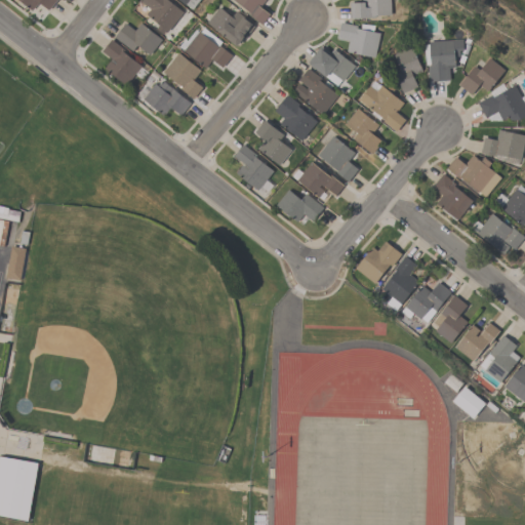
[(31,10),(17,0),(54,0),(47,9),(38,1),(31,10)]
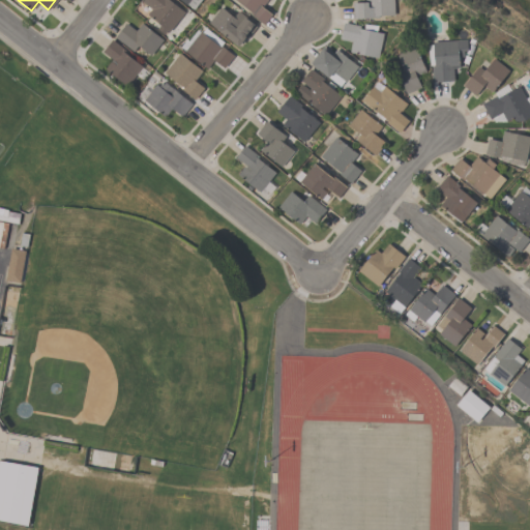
[(169,32),(146,15),(150,9),(141,1),(141,0),(170,0),(170,1),(184,12),(169,32)]
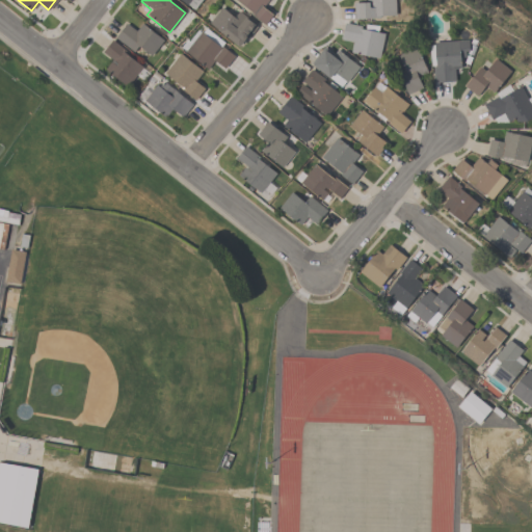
[(179,0),(200,0),(193,9),(187,4),(186,5),(179,0)]
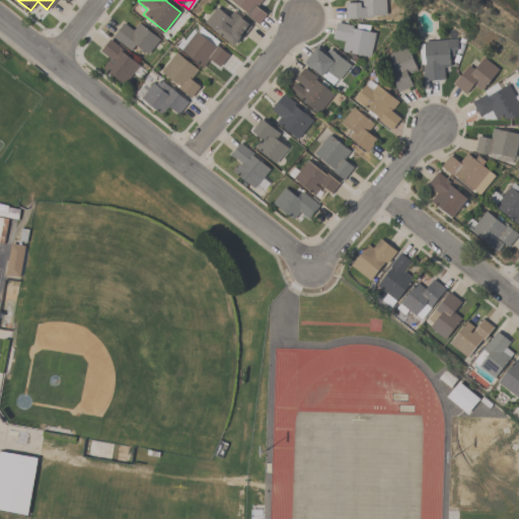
[(261,0),(256,6),(266,14),(257,24),(246,15),(247,13),(230,0),(261,0)]
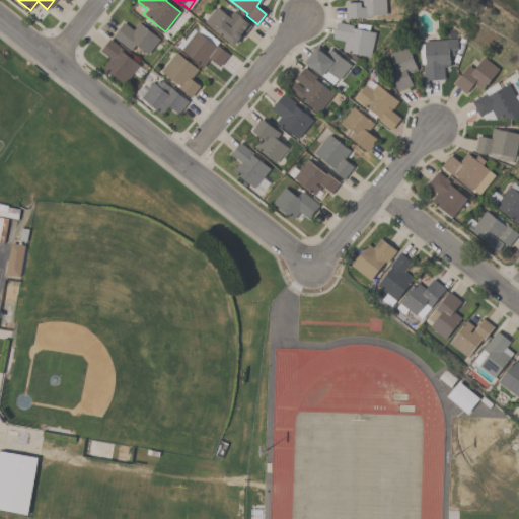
[(385,0),(385,15),(370,15),(370,17),(345,18),(345,2),(356,2),(356,0),(385,0)]
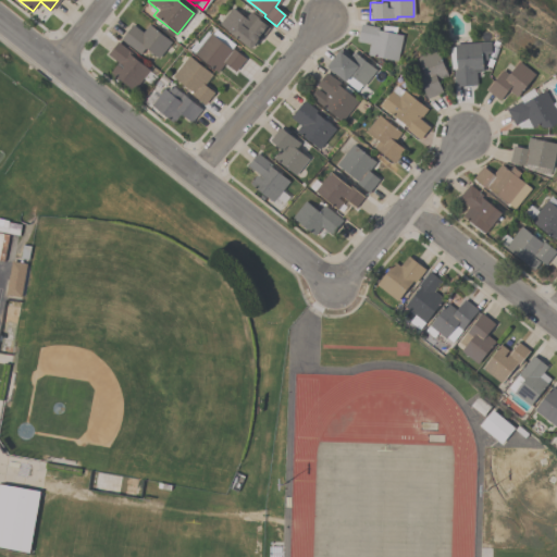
[(249,49),(219,24),(232,8),(245,17),(249,12),(269,28),(259,41),(257,40),(249,49)]
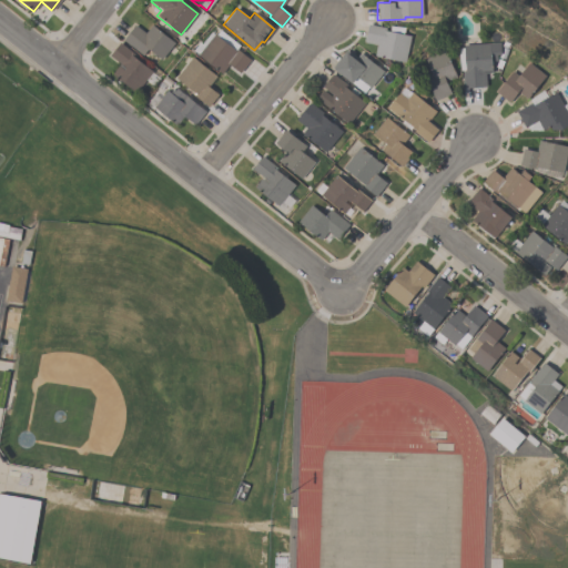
[(174,43),(161,60),(148,49),(142,56),(122,40),(134,24),(144,32),(151,24),(174,43)]
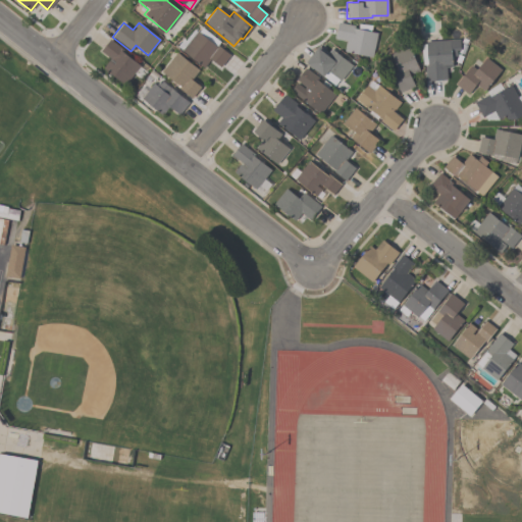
[(337,22),(354,25),(354,29),(357,29),(358,23),(371,24),(370,32),(377,33),(372,57),(344,51),(346,40),(334,37),(337,22)]
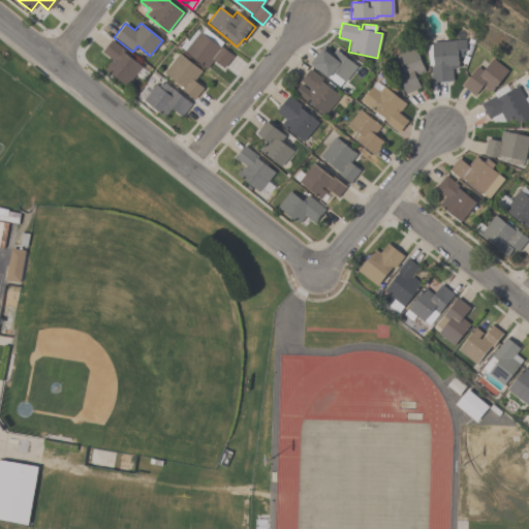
[(180,47),(185,39),(187,40),(196,30),(198,32),(199,31),(200,32),(205,28),(222,42),(220,45),(232,56),(222,68),(213,60),(206,68),(184,51),(184,50),(180,47)]
